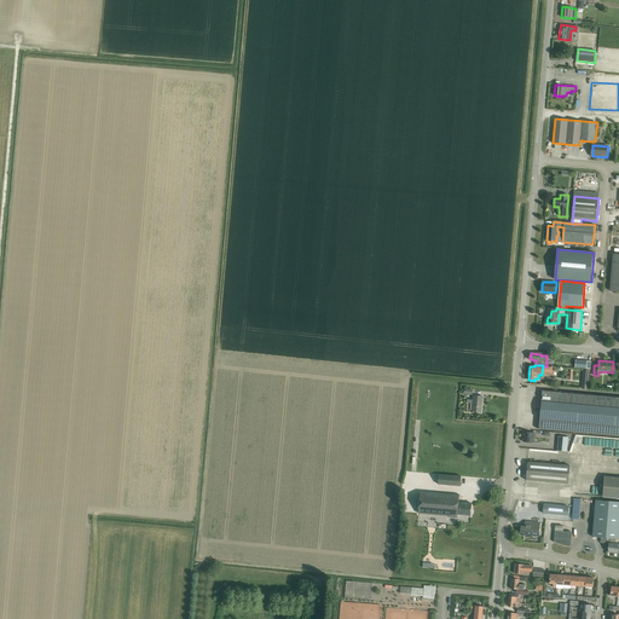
[(618,397),(543,391),(539,429),(618,437),(618,397)]
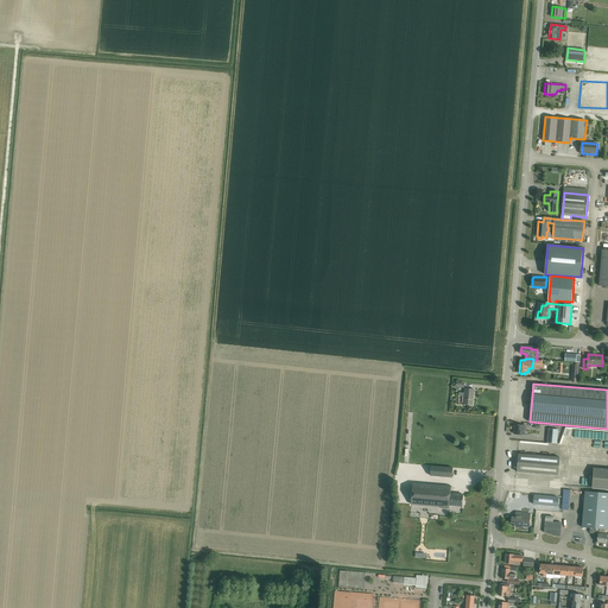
[(463,397),(463,405),(473,405),(474,390),(464,388),(464,393),(458,392),(458,396),(463,397)]
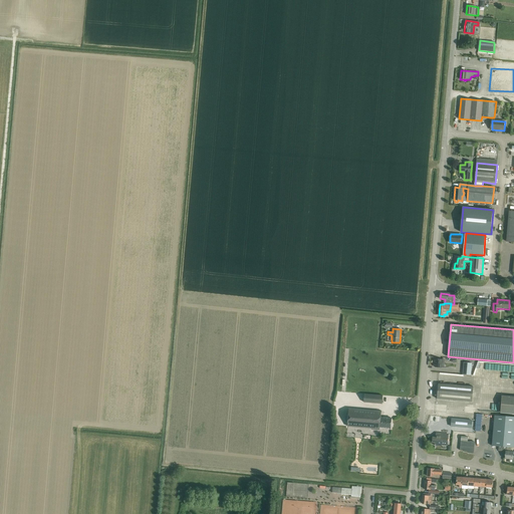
[(436,358),(435,366),(442,367),(444,367),(445,364),(445,359),(436,358)]
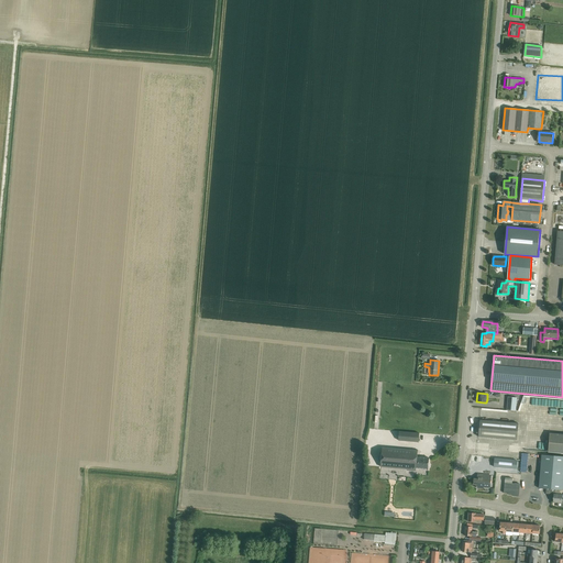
[(508,397),(507,410),(516,411),(517,398),(508,397)]
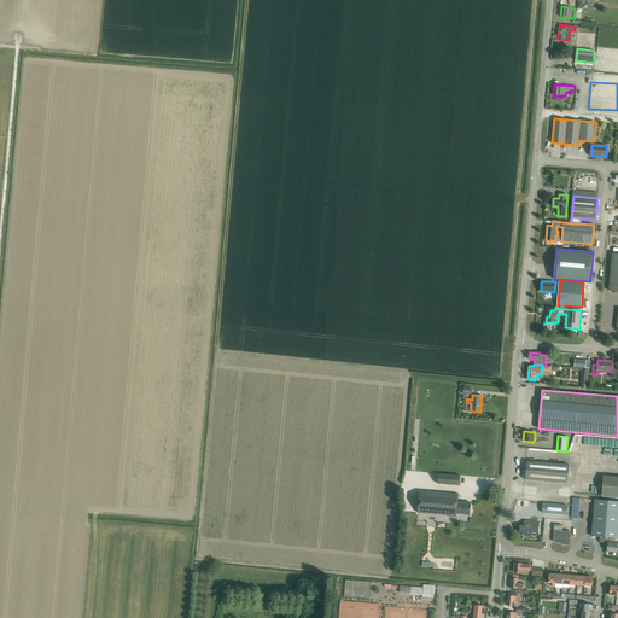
[(526,472),(526,479),(567,483),(569,465),(528,461),(526,467),(526,472)]
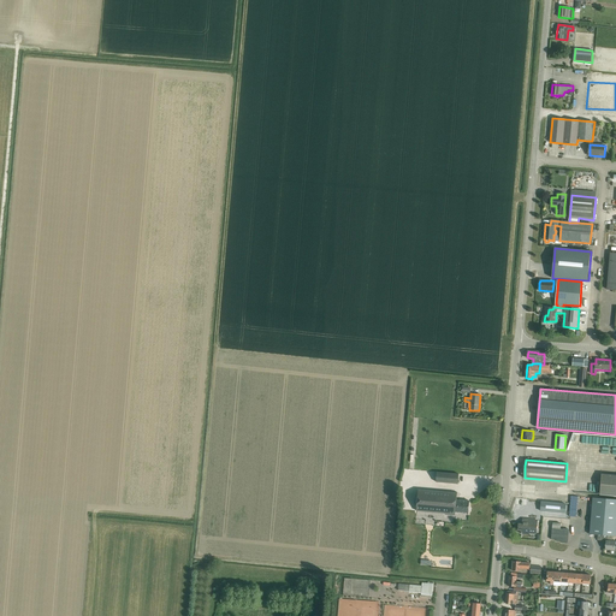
[(437,473),(436,483),(457,484),(458,474),(437,473)]
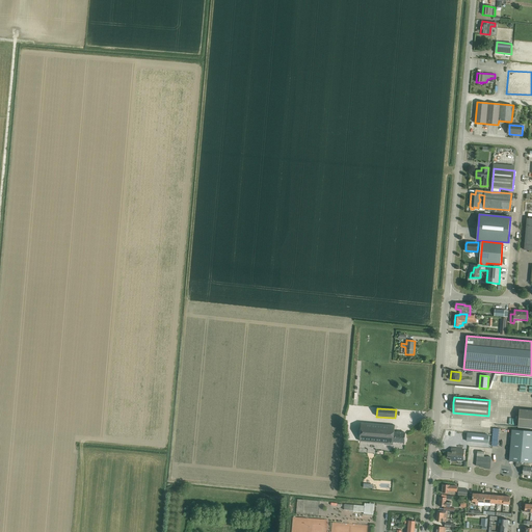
[(531,428),(531,410),(521,409),(519,427),(531,428)]
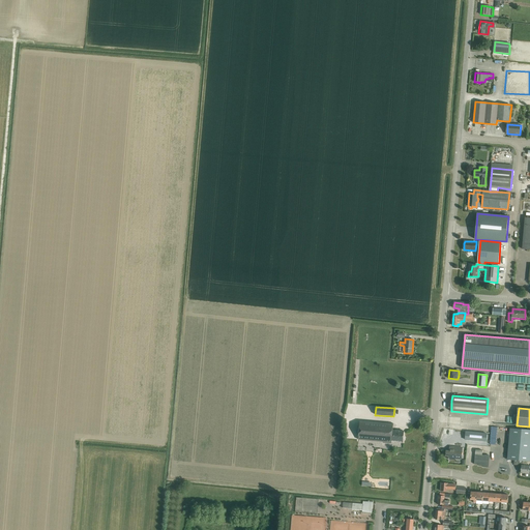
[(358,439),(358,440),(383,442),(383,443),(391,443),(391,441),(403,442),(403,440),(404,440),(404,439),(405,437),(404,437),(404,431),(392,431),(393,424),(360,421),(358,435),(358,439)]
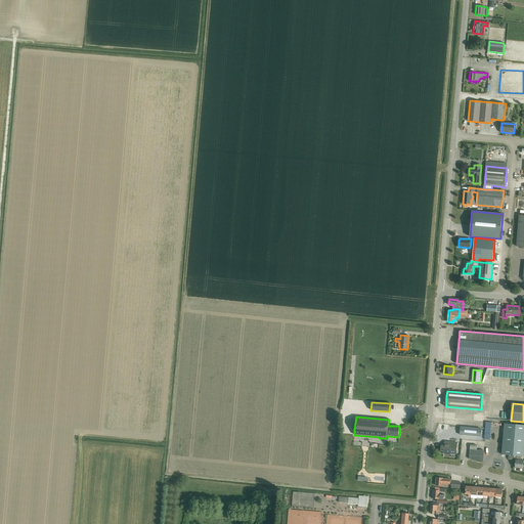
[(515,468),(519,468),(519,471),(520,472),(523,472),(523,468),(523,461),(521,460),(521,456),(523,455),(523,425),(505,424),(501,454),(509,455),(508,460),(516,460),(515,468)]
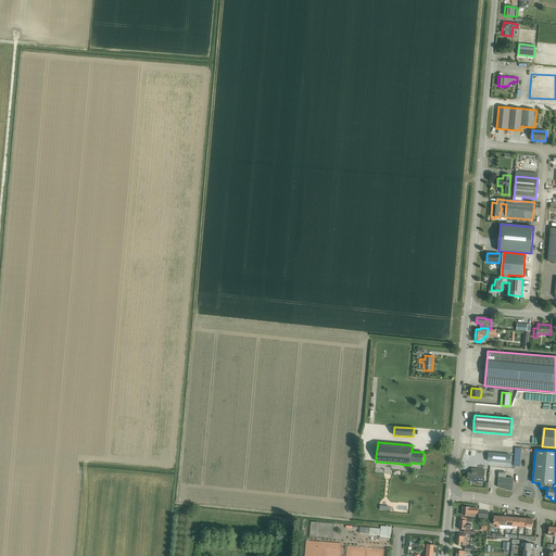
[(489,457),(488,462),(509,464),(510,455),(492,453),(489,453),(489,457)]
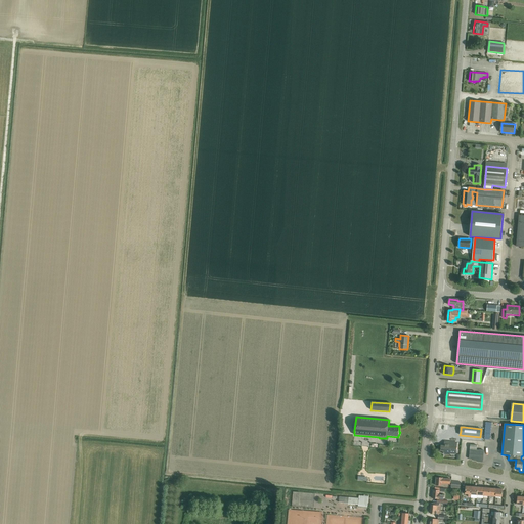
[(441,445),(441,453),(455,454),(457,442),(445,441),(444,446),(441,445)]
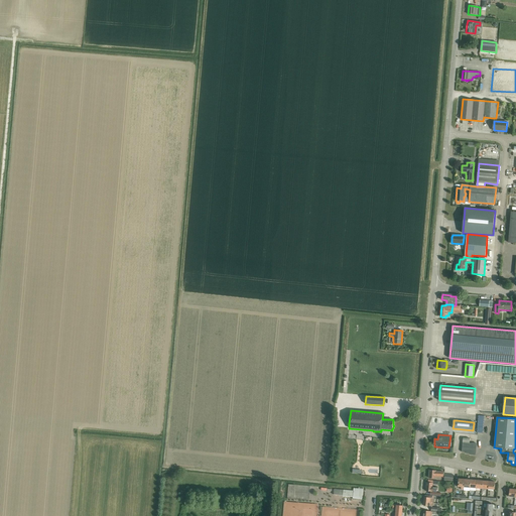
[(463,442),(462,452),(466,453),(466,454),(471,454),(471,455),(476,456),(477,443),(470,442),(463,442)]
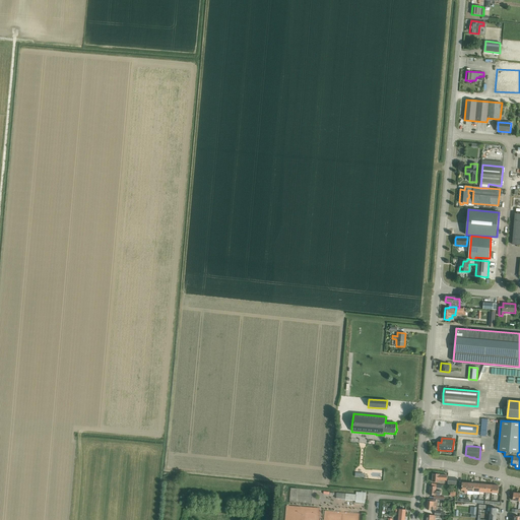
[(432,481),(439,482),(440,480),(447,480),(447,475),(440,474),(433,473),(432,481)]
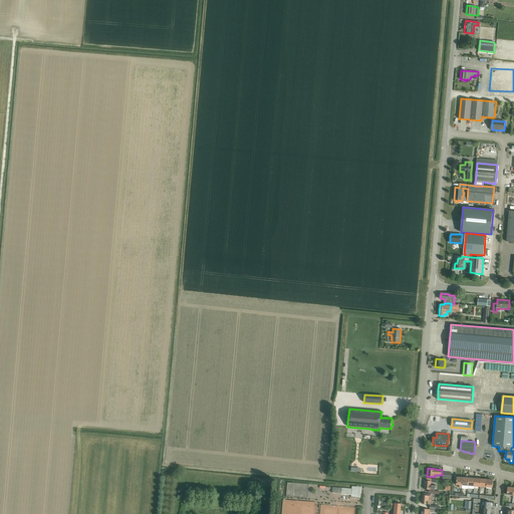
[(453,479),(453,484),(456,484),(456,485),(460,485),(459,488),(462,488),(463,477),(457,477),(457,479),(453,479)]
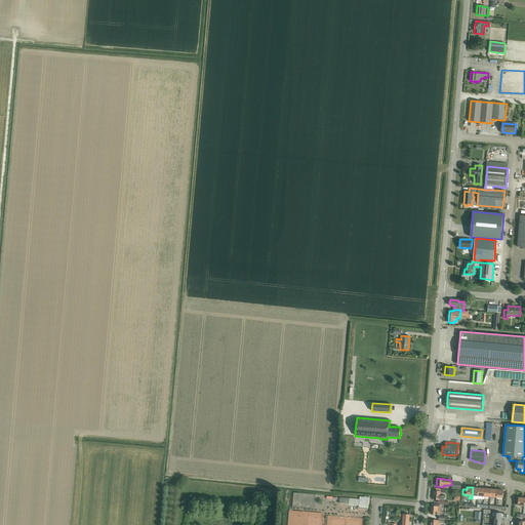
[(440,495),(441,491),(441,488),(436,488),(436,491),(435,491),(434,491),(433,499),(434,499),(444,500),(445,495),(440,495)]
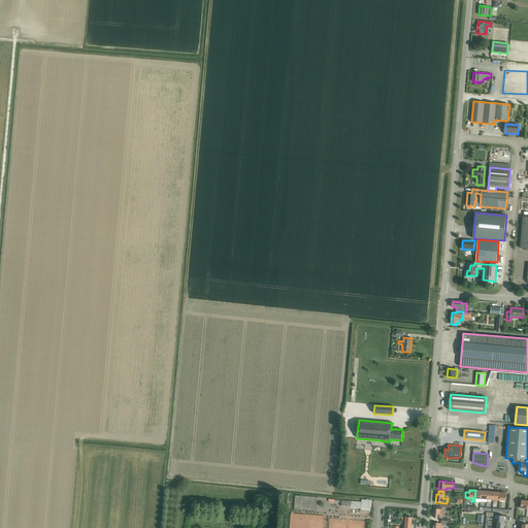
[(341,500),(341,506),(347,506),(347,507),(348,507),(351,508),(351,507),(361,508),(361,509),(363,512),(368,512),(370,510),(371,499),(367,499),(367,500),(362,499),(362,502),(341,500)]
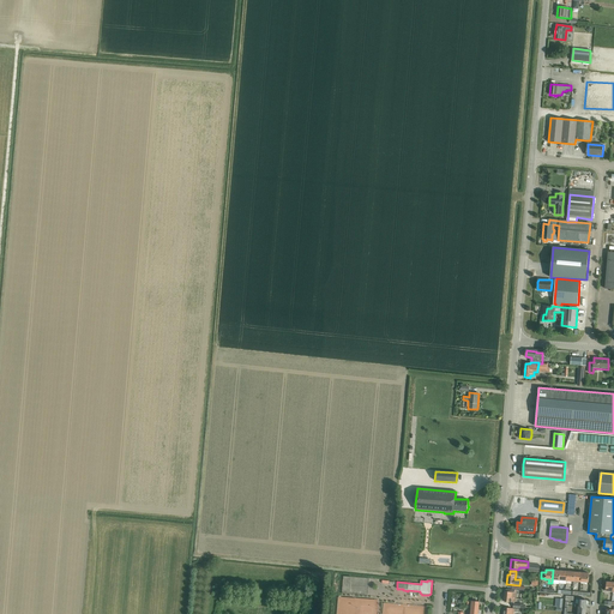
[(506,589),(505,591),(505,601),(516,602),(517,590),(506,589)]
